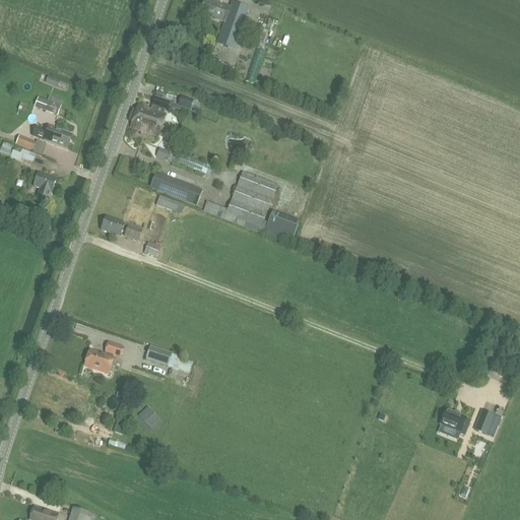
[(204,0),(200,14),(223,22),(224,22),(230,8),(206,0),(204,0)]
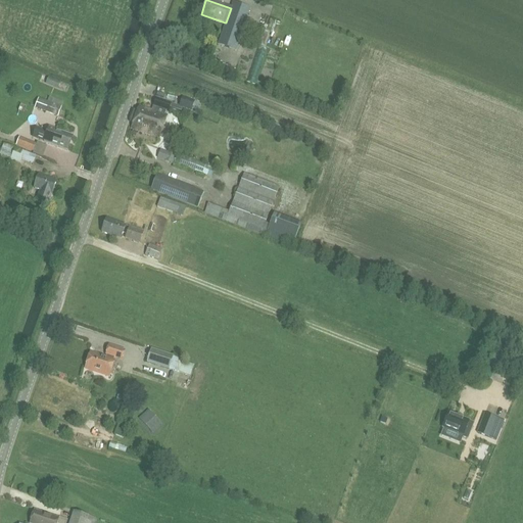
[(234,2),(219,45),(235,51),(250,8),(234,2)]
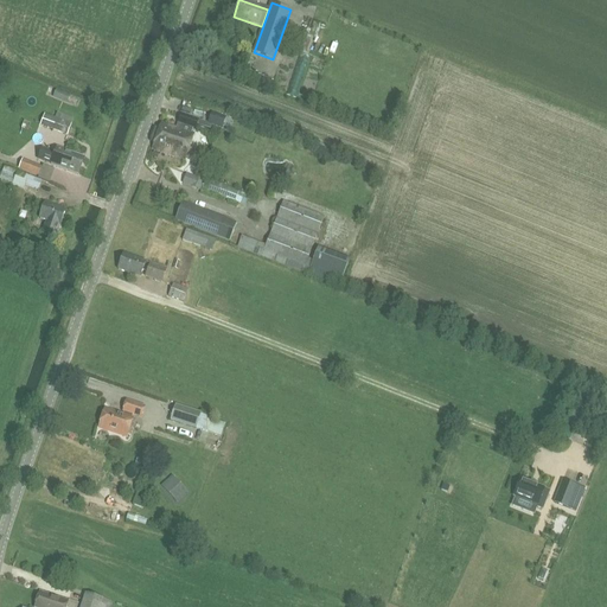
[(306,51),(311,37),(300,33),(295,48),(306,51)]
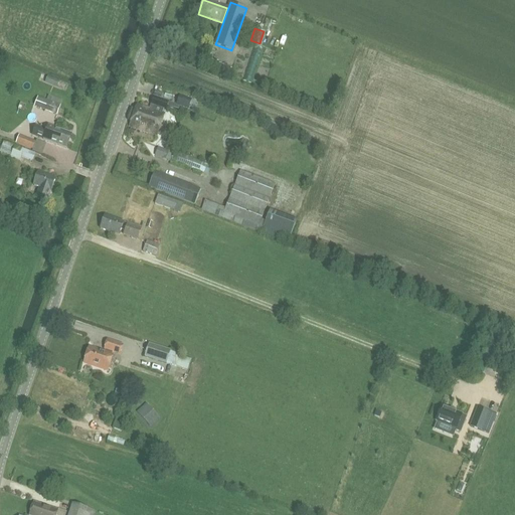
[(46,75),(43,83),(57,90),(60,81),(46,75)]
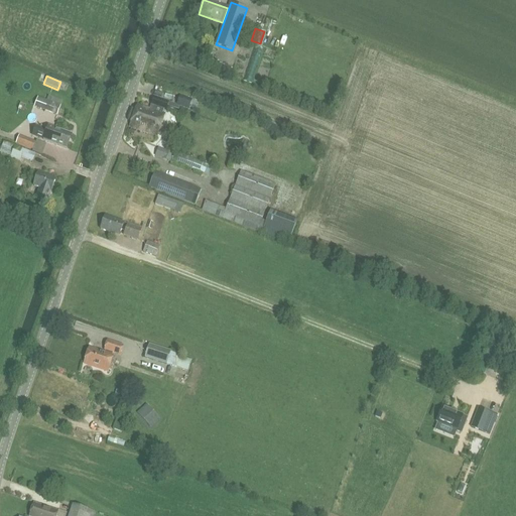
[(34,107),(42,110),(56,116),(63,100),(48,95),(46,100),(37,97),(34,107)]
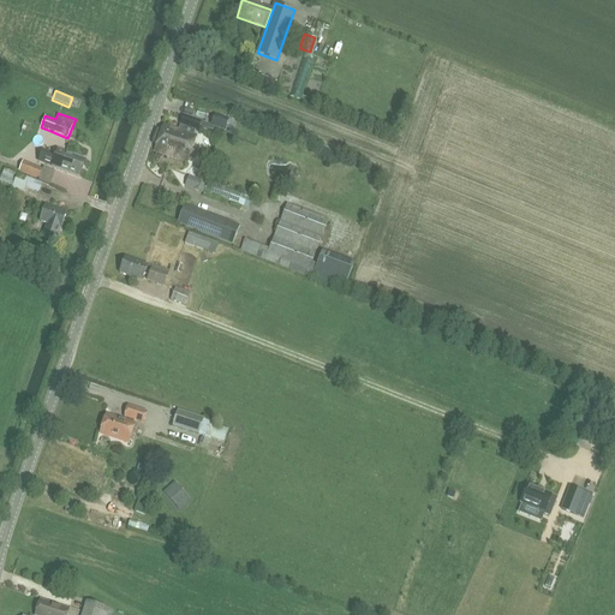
[(225,131),(230,119),(214,114),(210,125),(225,131)]
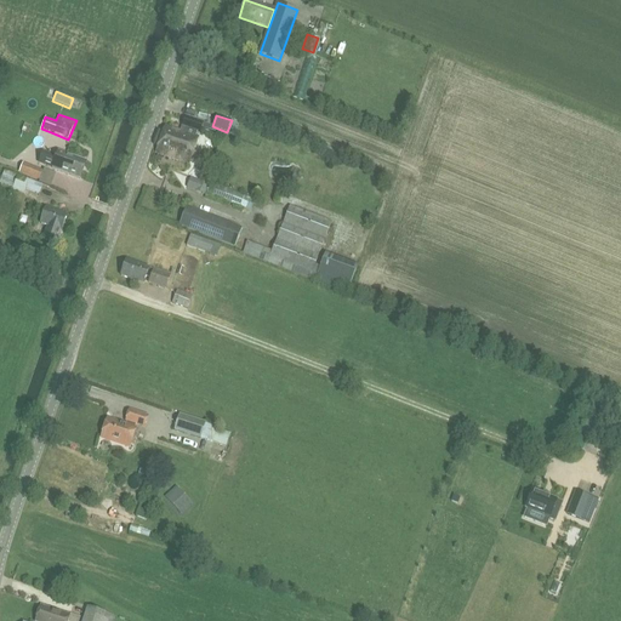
[(180,131),(165,126),(155,153),(188,165),(198,136),(195,135),(197,131),(200,132),(203,124),(184,117),(180,131)]
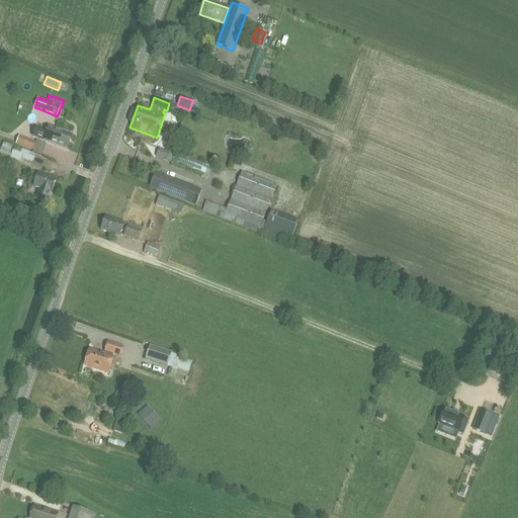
[(53,133),(35,126),(32,135),(39,138),(38,139),(50,143),(66,149),(72,135),(55,128),(53,133)]
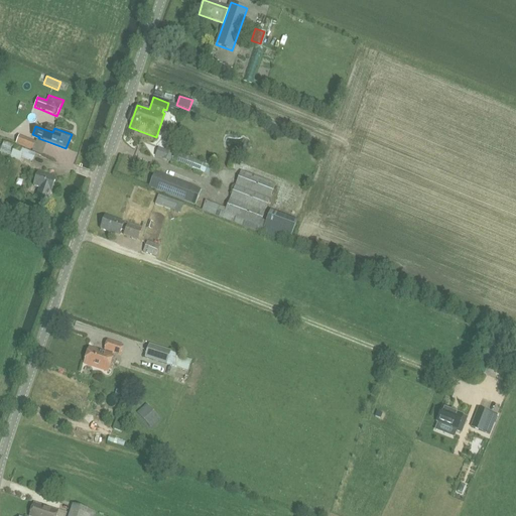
[(32,150),(35,142),(19,135),(15,143),(32,150)]
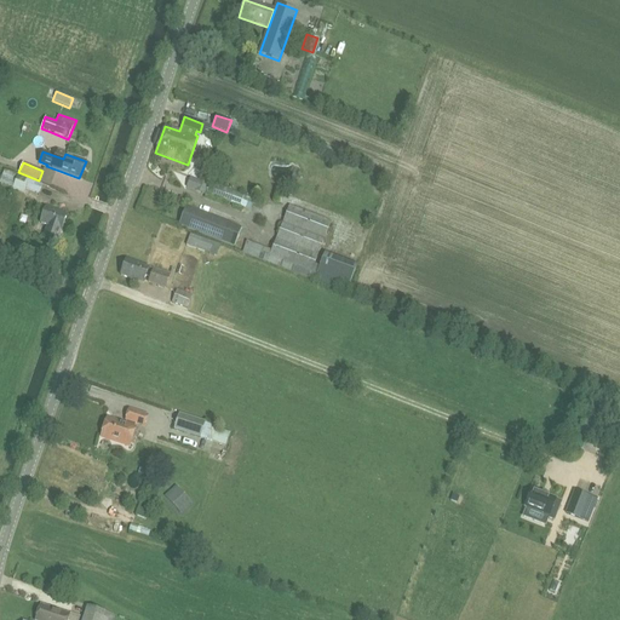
[(7,165),(3,179),(12,183),(18,167),(7,165)]
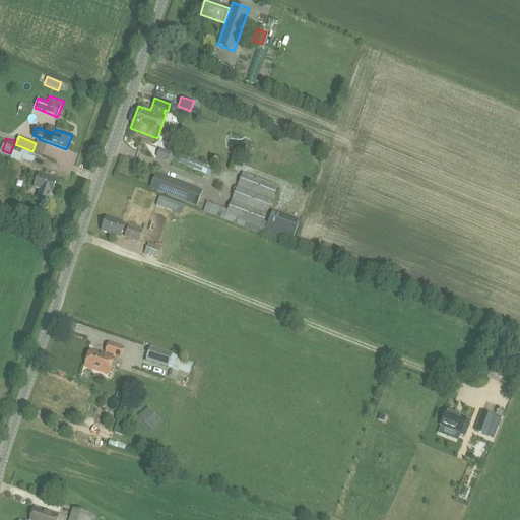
[(33,163),(36,154),(14,147),(10,158),(19,163),(21,158),(33,163)]
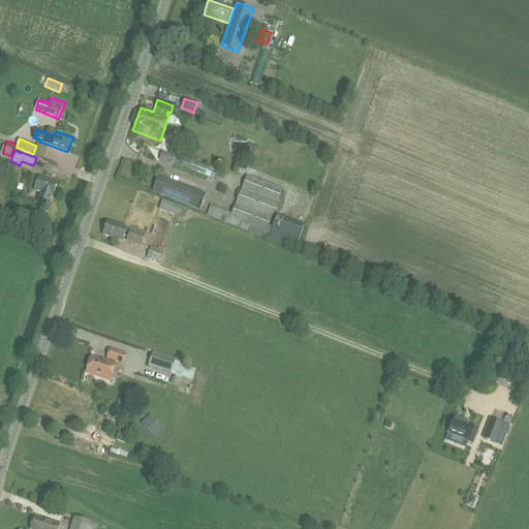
[(178,157),(162,152),(159,160),(166,163),(175,167),(178,157)]
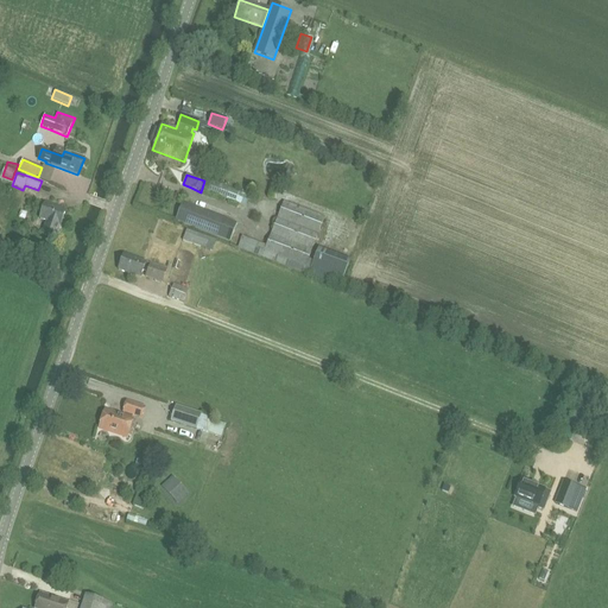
[(249,196),(207,179),(202,190),(246,208),(249,196)]
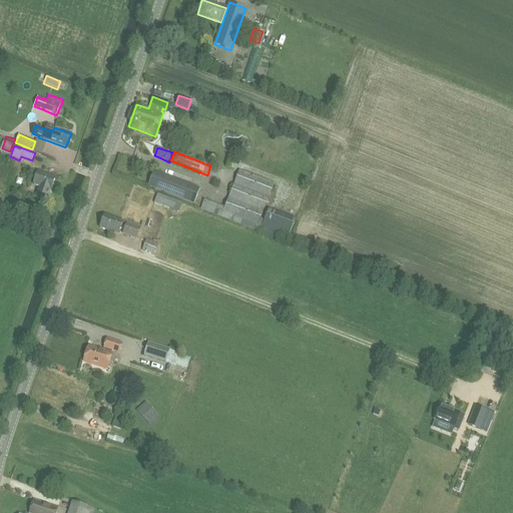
[(264,233),(264,232),(287,241),(295,219),(269,209),(265,220),(260,218),(274,183),(239,169),(223,207),(203,199),(200,209),(264,233)]
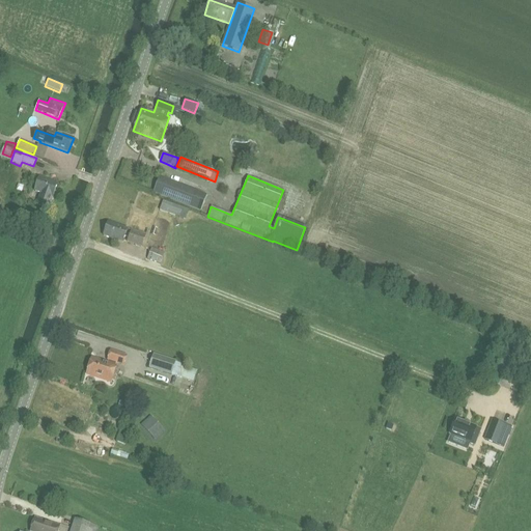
[(152,193),(198,212),(205,194),(159,176),(152,193)]
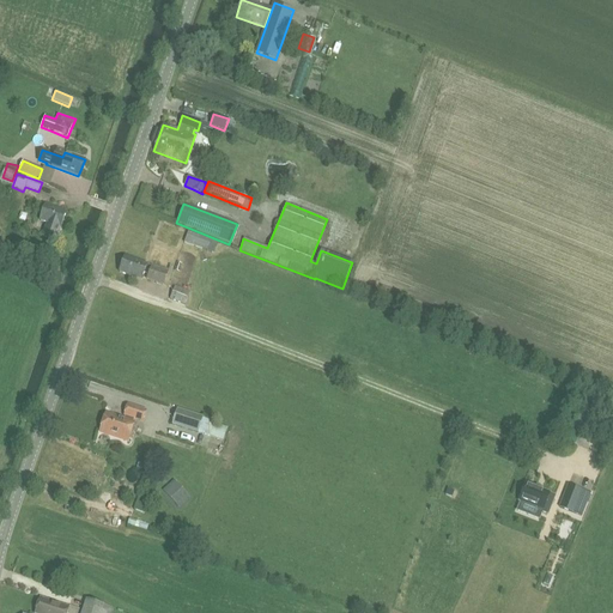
[(60,229),(66,213),(44,205),(40,222),(47,224),(42,236),(55,241),(60,229)]
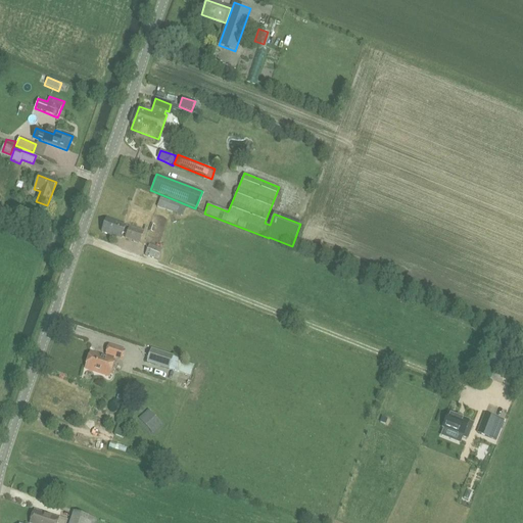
[(159,197),(156,207),(183,217),(186,207),(159,197)]
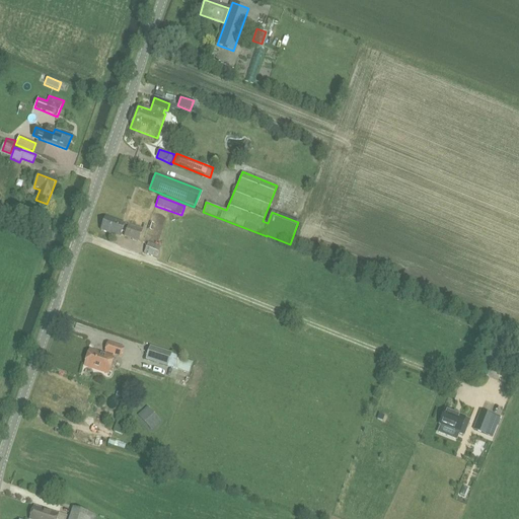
[(105,217),(100,231),(120,237),(124,224),(105,217)]
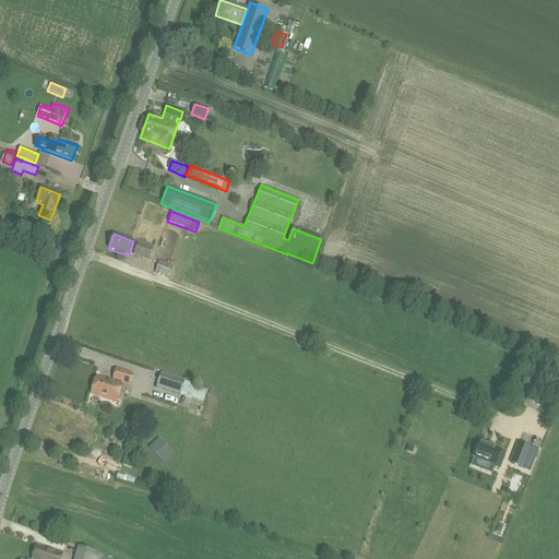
[(133,256),(149,261),(153,248),(138,242),(133,256)]
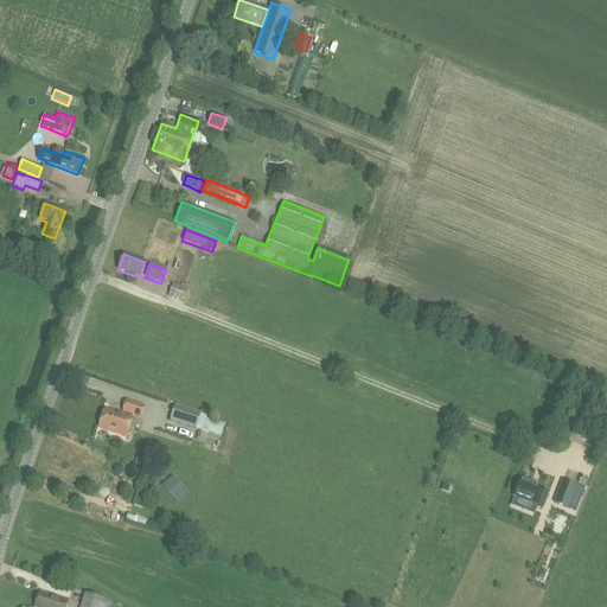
[(189,289),(172,283),(167,296),(183,302),(189,289)]
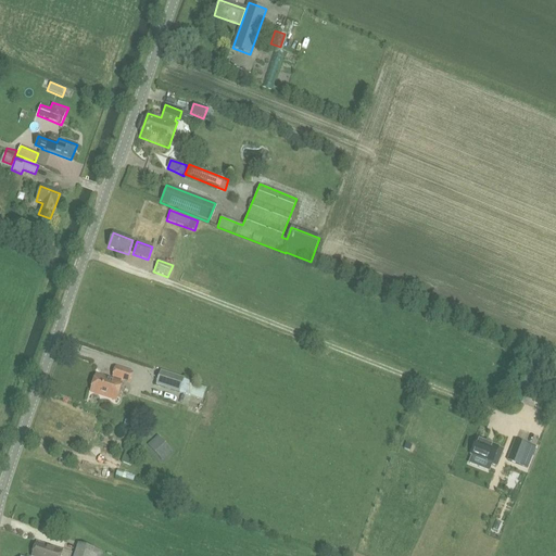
[(111,378),(129,383),(134,373),(115,366),(111,378)]
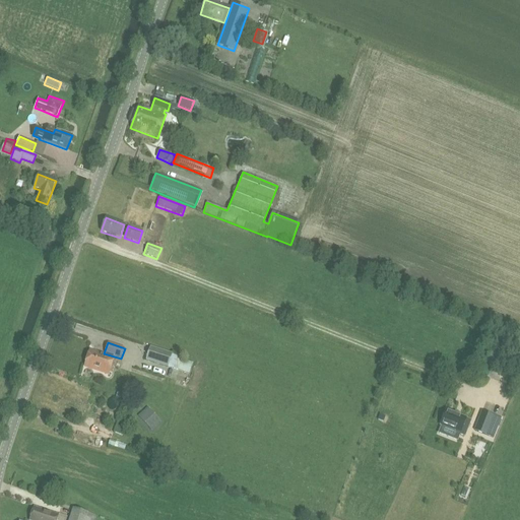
[(173,354),(150,347),(145,361),(168,368),(173,354)]
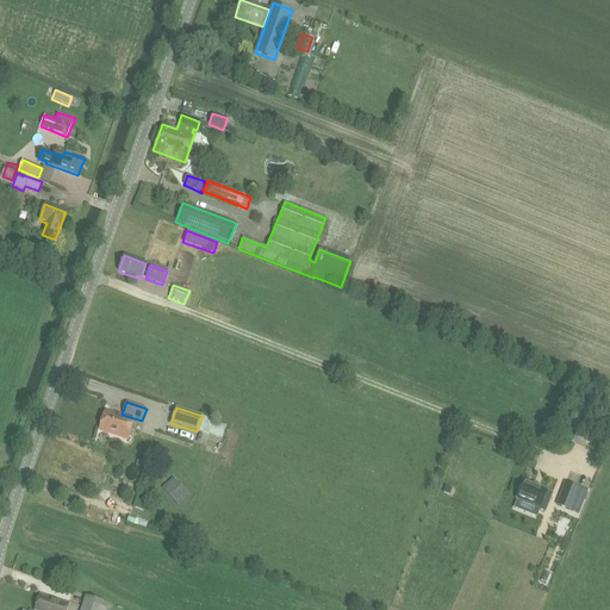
[(99,429),(126,439),(132,421),(105,412),(99,429)]
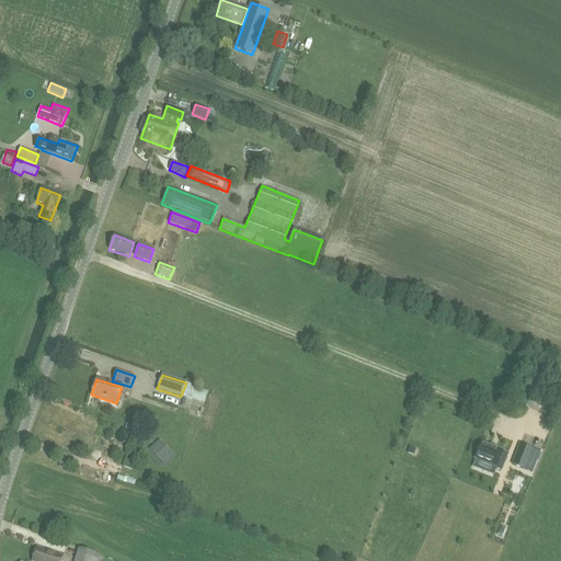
[(204,401),(212,388),(203,382),(195,396),(204,401)]
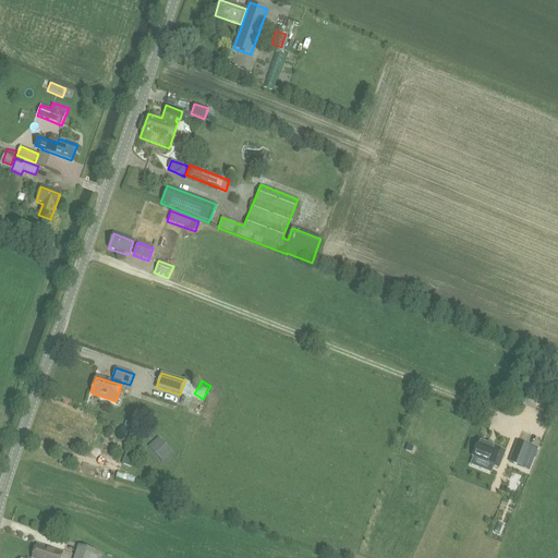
[(472,457),(494,465),(500,448),(487,444),(489,439),(480,436),(472,457)]
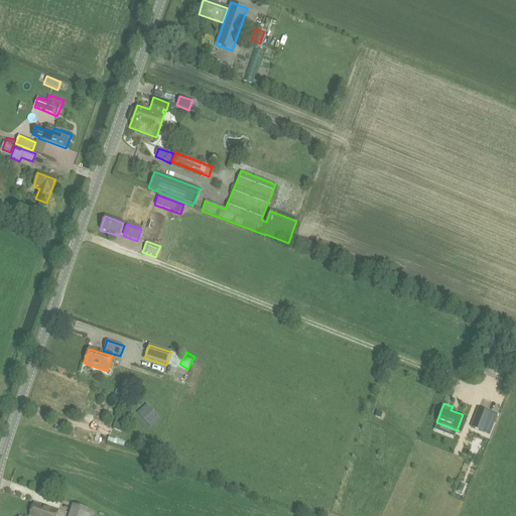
[(160,419),(146,404),(137,413),(150,428),(160,419)]
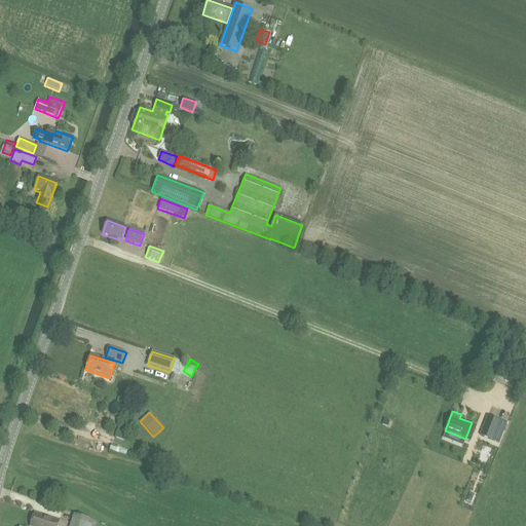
[(487,415),(479,436),(499,444),(506,423),(487,415)]
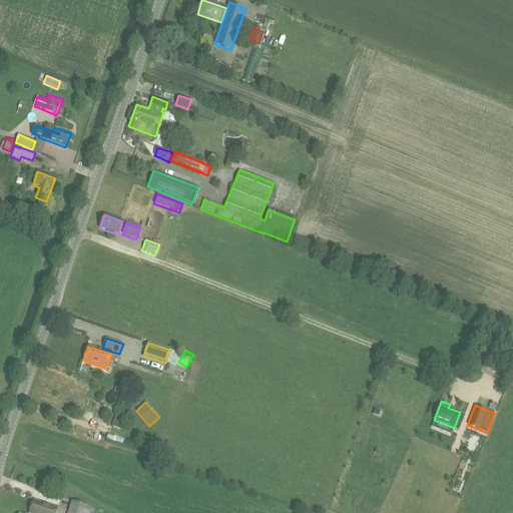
[(54,512),(56,508),(33,501),(29,512),(54,512)]
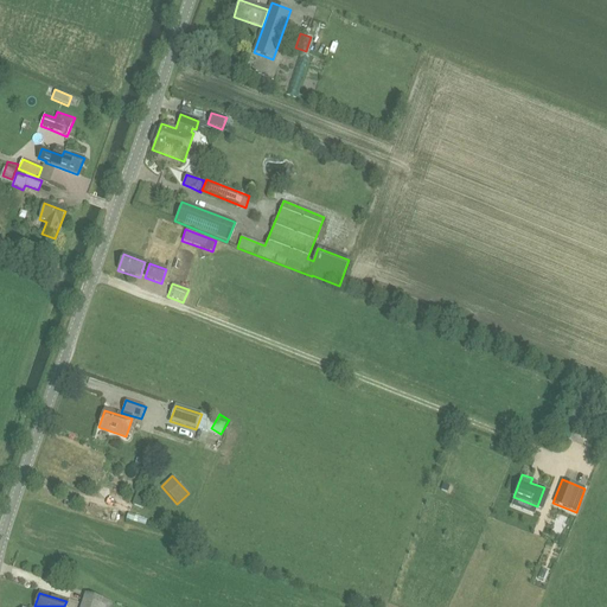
[(80,606),(109,606),(112,602),(84,593),(80,606)]
